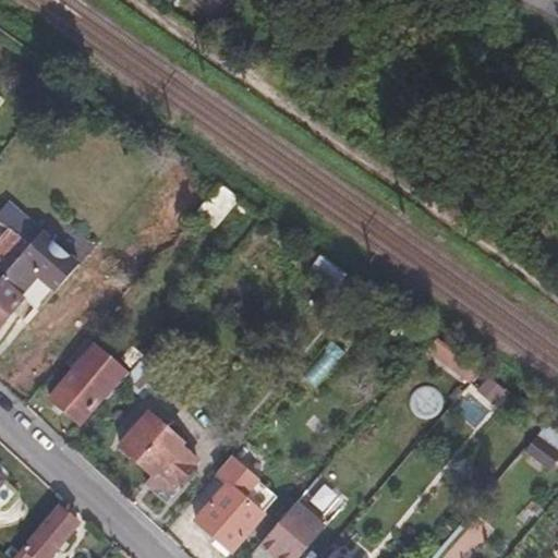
[(218,184),(194,213),(210,228),(237,198),(218,184)]
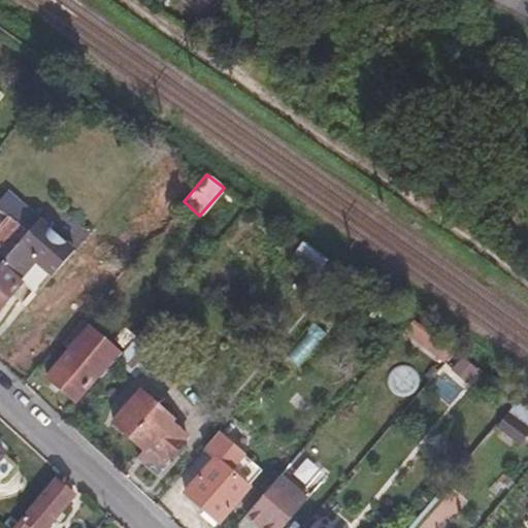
[(8,215),(0,224),(0,252),(5,257),(29,229),(21,224),(8,215)]
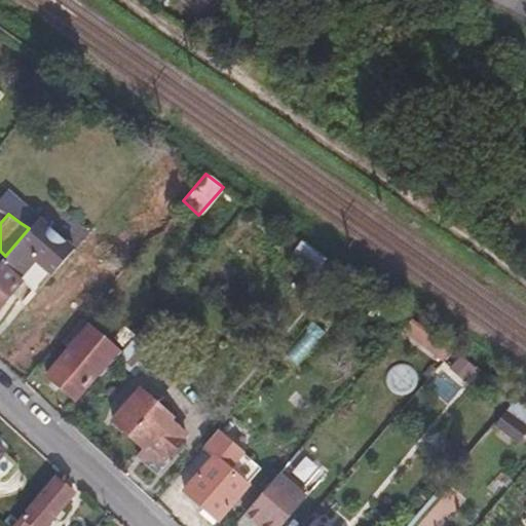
[(0,262),(0,305),(22,280),(17,277),(35,258),(51,272),(72,248),(38,218),(29,228),(5,256),(0,262)]
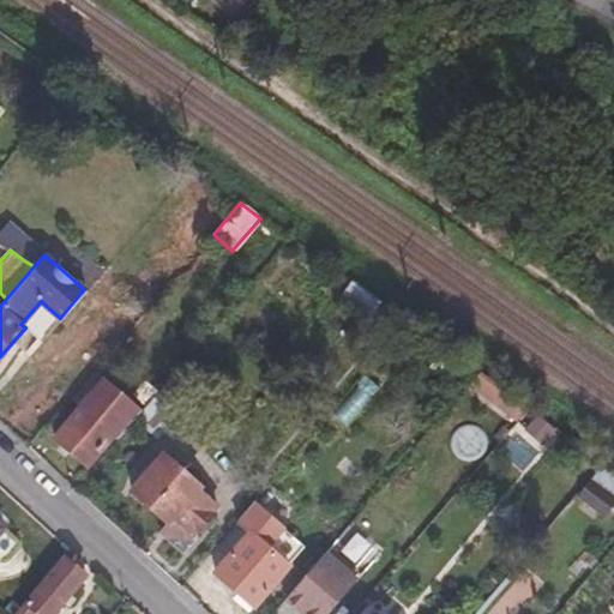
[(335,304),(362,324),(378,302),(349,282),(335,304)]
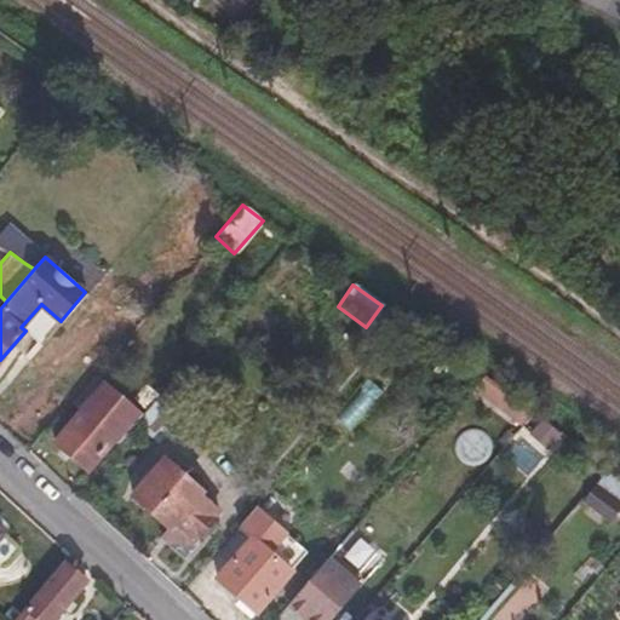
[(142,414),(103,383),(53,440),(84,466),(110,438),(115,443),(125,432),(142,414)]
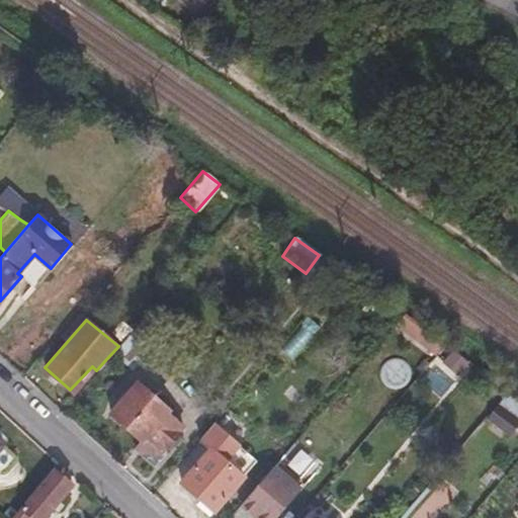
[(137,325),(104,361),(113,370),(146,334),(137,325)]
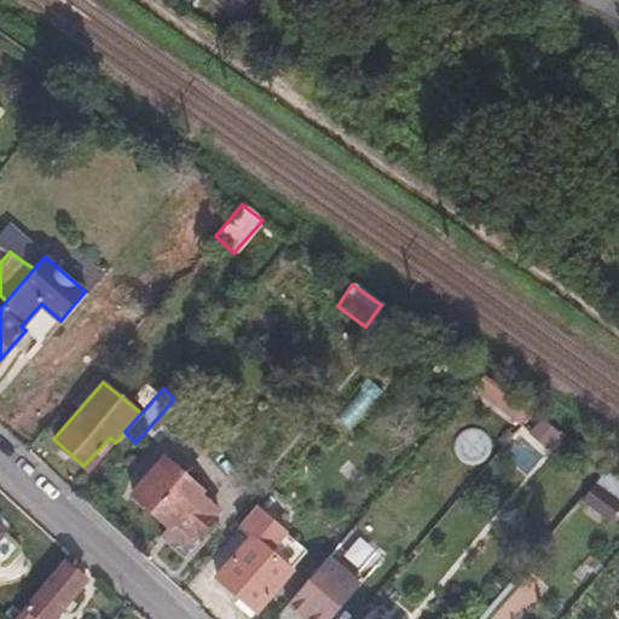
[(157,461),(132,491),(154,510),(155,510),(180,479),(157,461)]
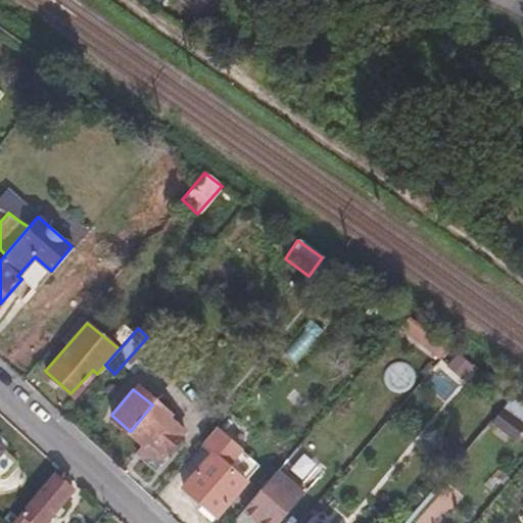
[(152,405),(131,431),(130,431),(143,442),(138,449),(158,466),(182,434),(165,419),(167,417),(152,405)]
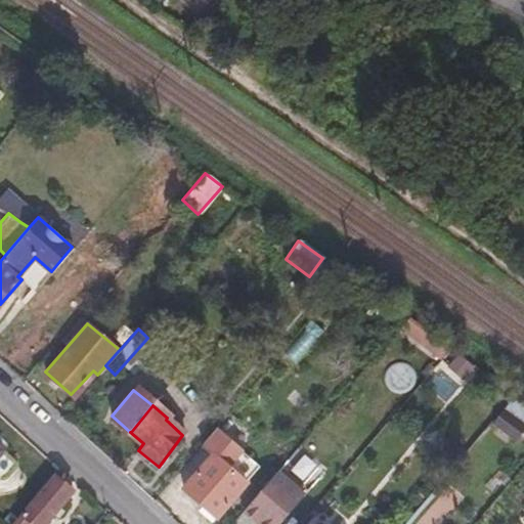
[(213,457),(211,455),(191,478),(182,489),(214,517),(244,482),(252,470),(241,461),(244,457),(243,449),(235,444),(226,443),(218,448),(213,457)]
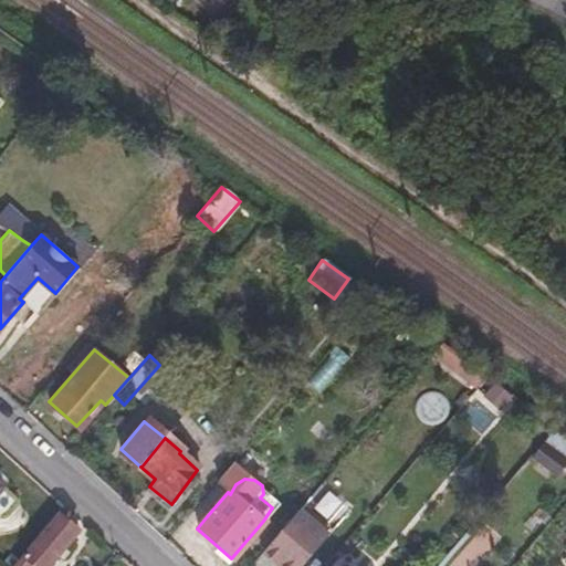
[(228,492),(216,482),(195,506),(207,516),(228,492)]
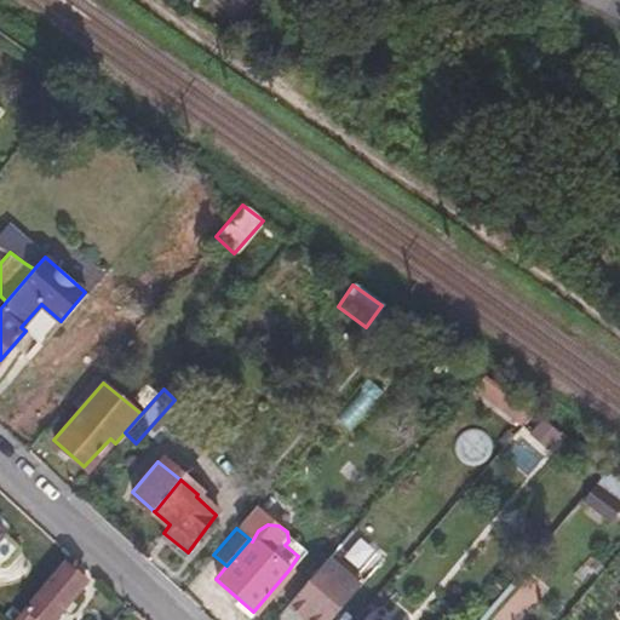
[(323,558),(283,604),(302,619),(325,619),(355,586),(323,558)]
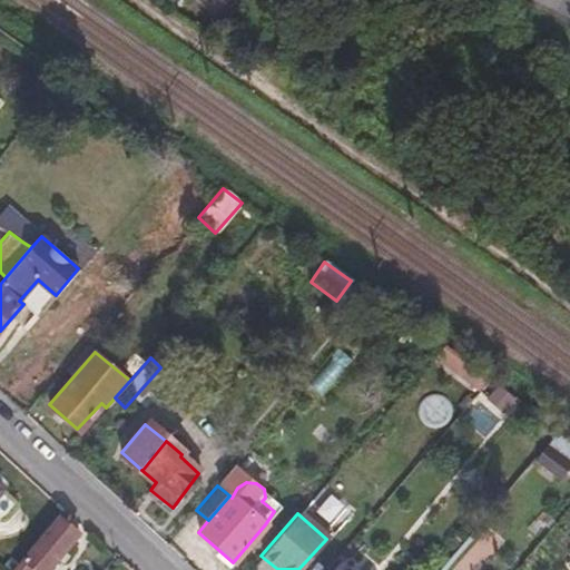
[(62,520),(25,561),(33,569),(35,569),(53,569),(84,539),(62,520)]
